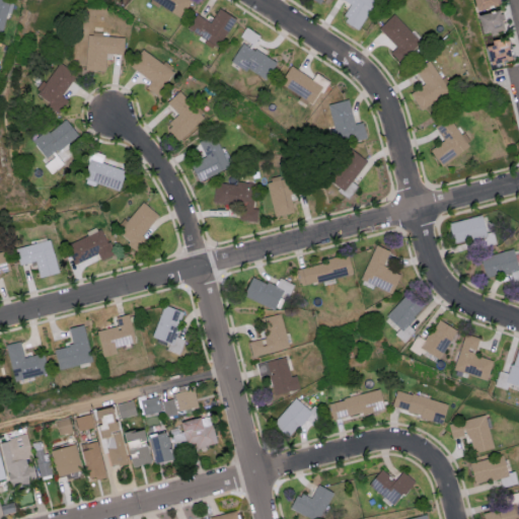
[(0,0),(10,0),(2,32),(0,31),(0,0)]
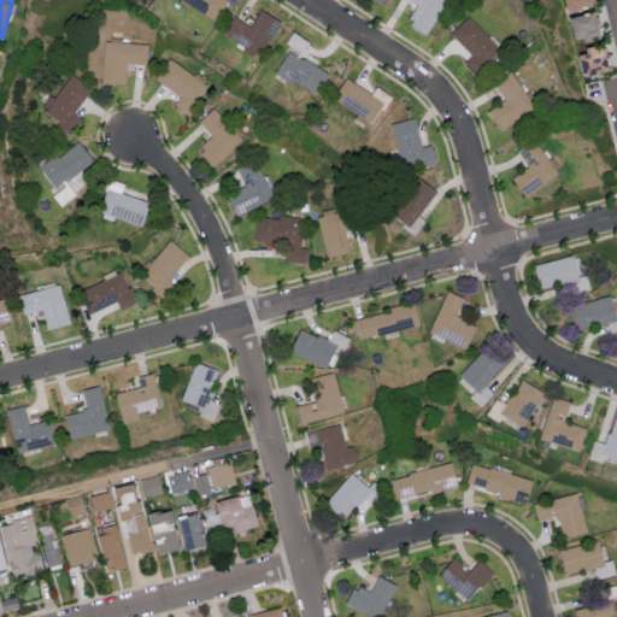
[(223,0),(228,3),(216,22),(180,0),(223,0)]
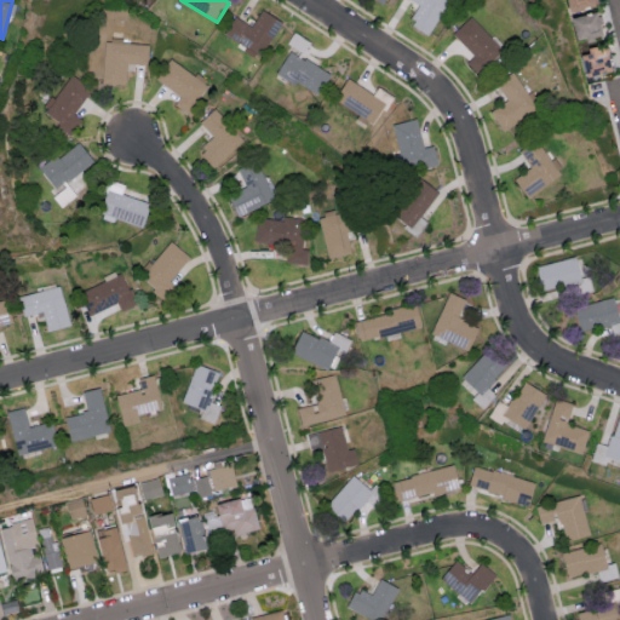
[(411,0),(419,5),(408,23),(426,34),(447,0),(411,0)]
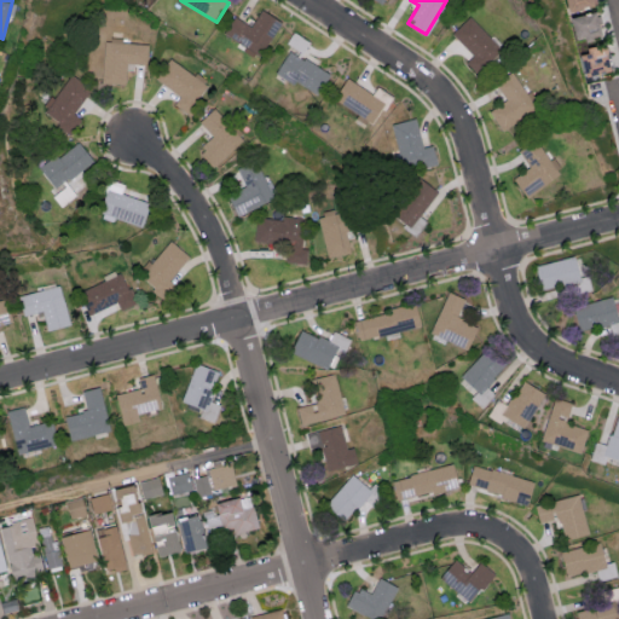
[(563,0),(566,10),(591,5),(590,0),(563,0)]
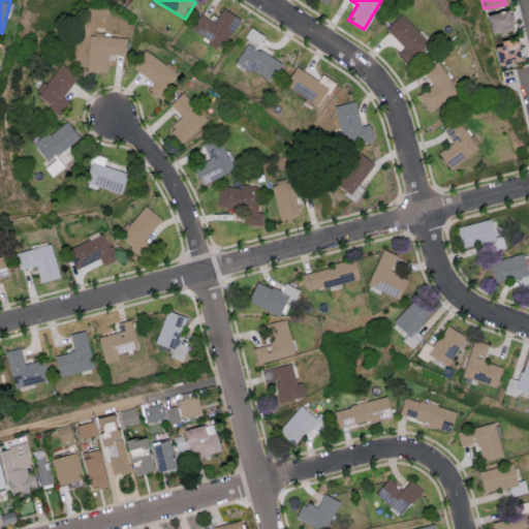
[(224,9),(241,20),(222,50),(191,30),(200,16),(214,24),(224,9)]
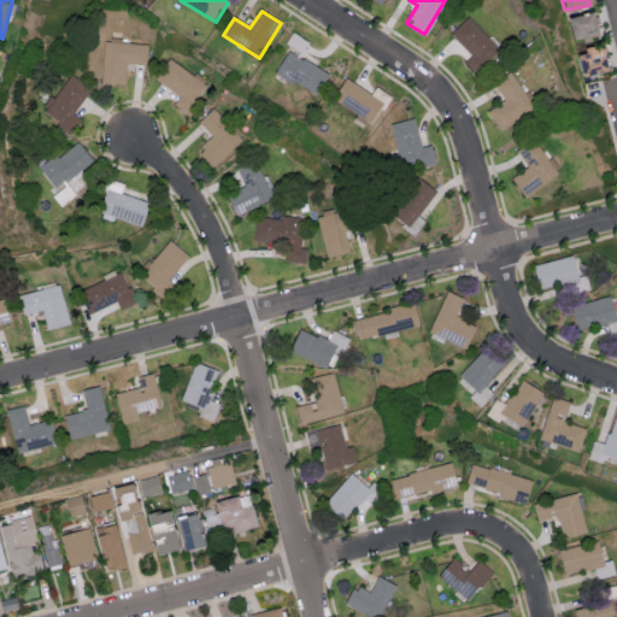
[(568,15),(571,40),(597,36),(593,11),(568,15)]
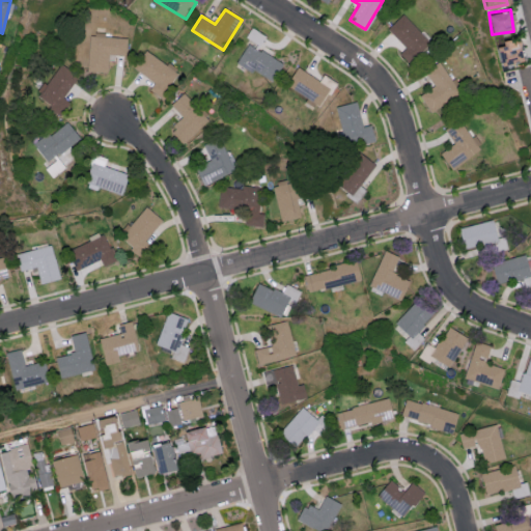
[(408,63),(429,42),(402,14),(388,28),(406,47),(399,54),(408,63)]
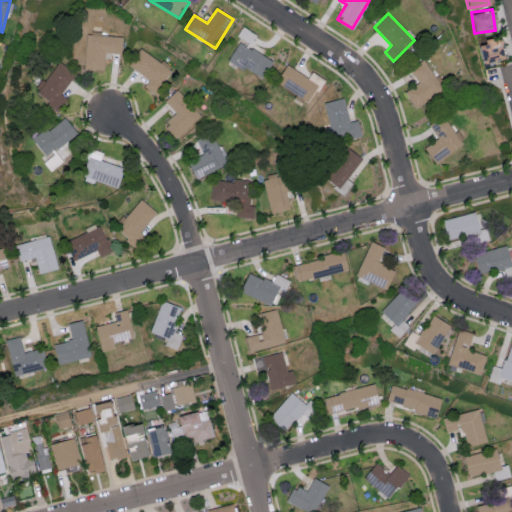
[(256,35),(251,44),(237,36),(243,27),(256,35)]
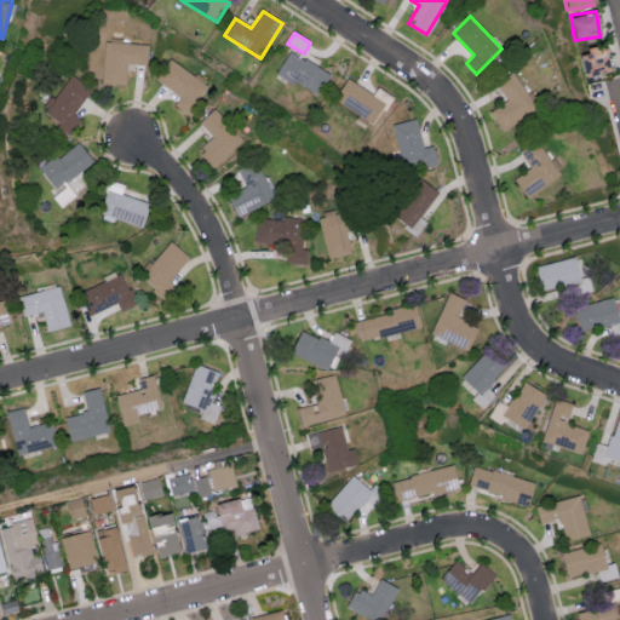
[(126,86),(127,64),(148,67),(149,46),(105,42),(102,85),(126,86)]
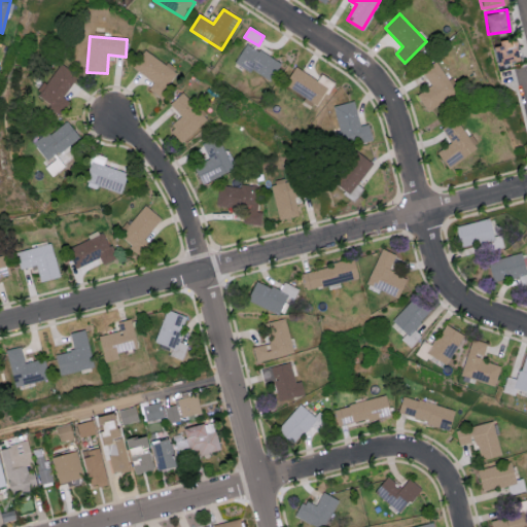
[(495,64),(518,61),(515,39),(492,42),(495,64)]
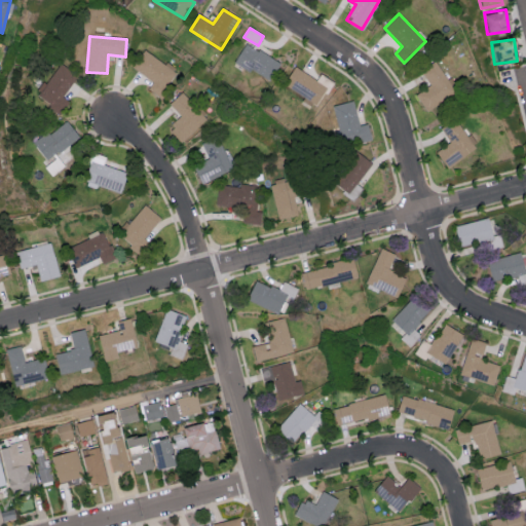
[(247,45),(258,51),(259,49),(280,64),(270,81),(252,69),(250,73),(235,64),(247,45)]
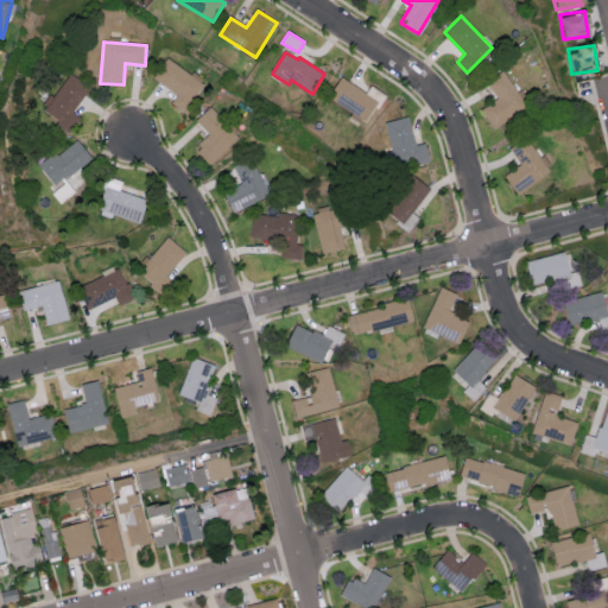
[(152,78),(166,58),(204,86),(192,102),(195,105),(187,114),(171,103),(177,96),(152,78)]
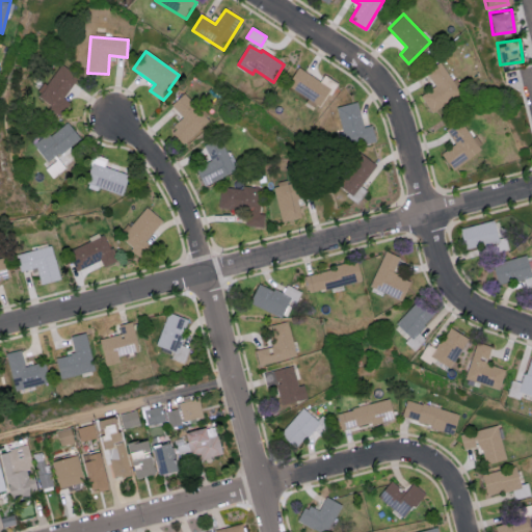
[(425,71),(435,85),(420,96),(430,111),(460,91),(440,61),(425,71)]
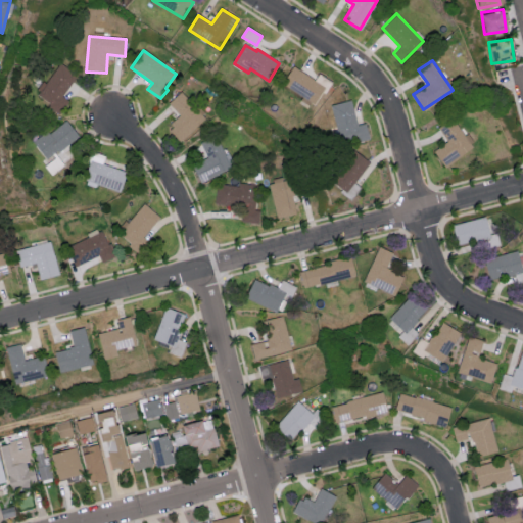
[(37,95),(59,63),(77,76),(61,97),(67,102),(59,113),(50,107),(51,105),(37,95)]
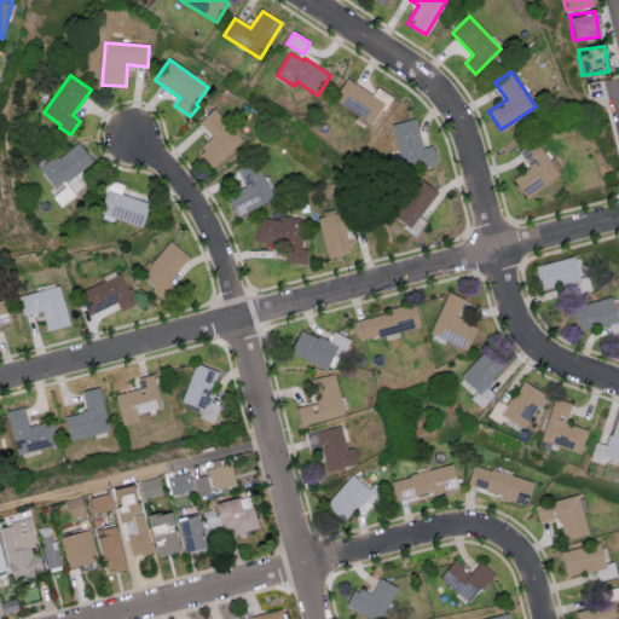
[(347,80),(371,94),(376,87),(393,98),(385,111),(382,109),(372,125),(334,100),(347,80)]
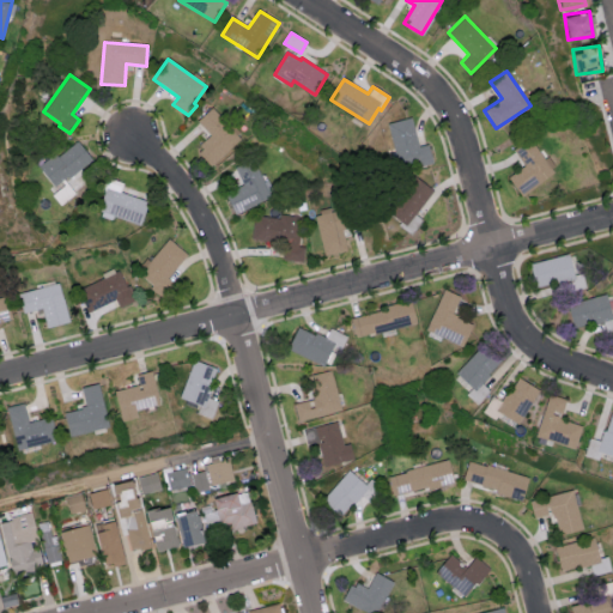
[(196,122),(213,108),(242,140),(211,168),(199,153),(202,150),(199,146),(210,137),(196,122)]
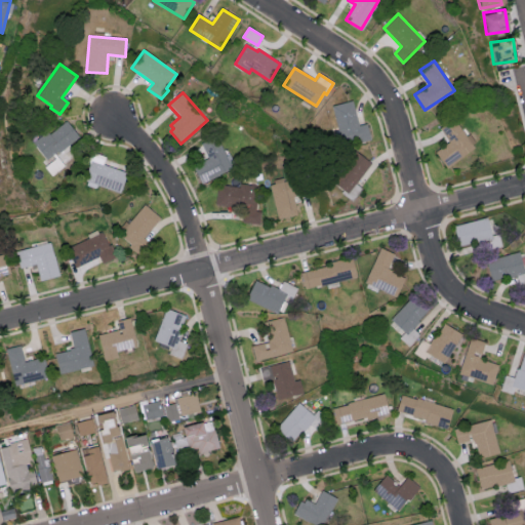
[(352,102),(359,127),(367,125),(370,140),(342,148),(332,108),(352,102)]
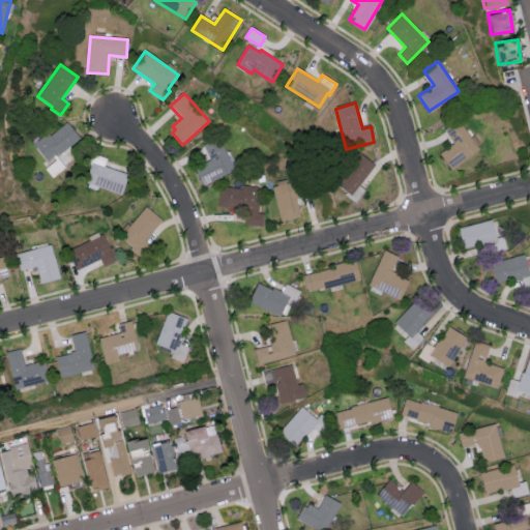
[(450,169),(478,149),(458,118),(443,128),(453,143),(439,153),(450,169)]
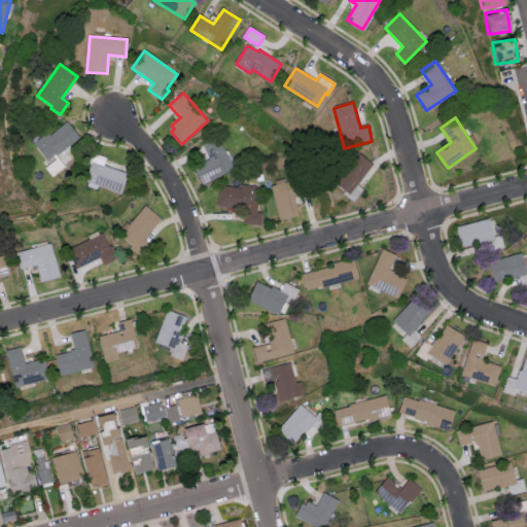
[(34,144),(48,133),(50,135),(67,123),(79,138),(57,156),(66,168),(51,178),(45,169),(50,165),(34,144)]
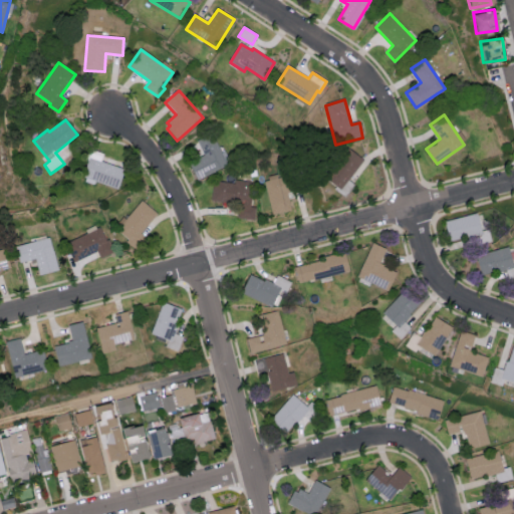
[(198,182),(229,167),(214,135),(198,142),(205,157),(189,164),(198,182)]
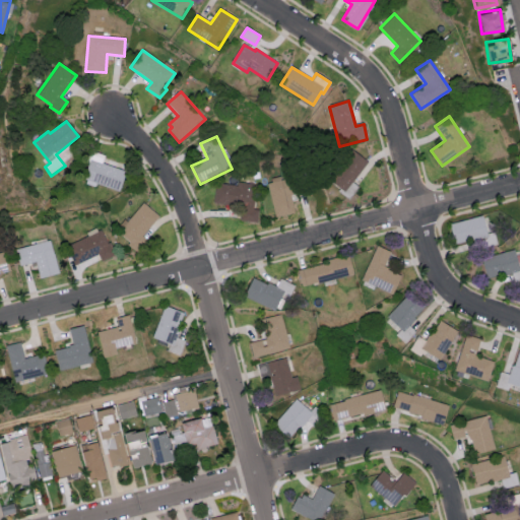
[(352,150),(369,163),(353,183),(360,188),(349,201),(338,192),(340,189),(330,181),(352,150)]
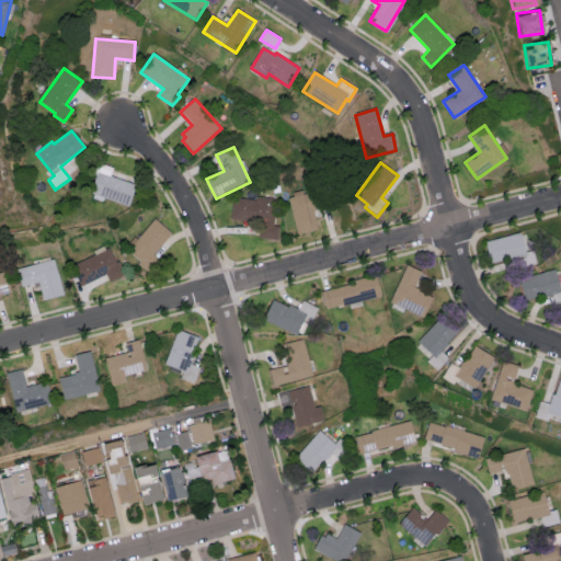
[(90,193),(101,164),(114,169),(111,178),(135,185),(127,206),(90,193)]
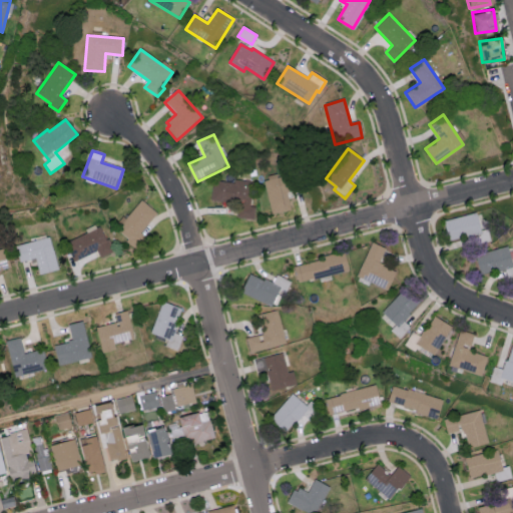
[(264,182),(272,215),(291,210),(287,192),(293,191),(289,176),(264,182)]
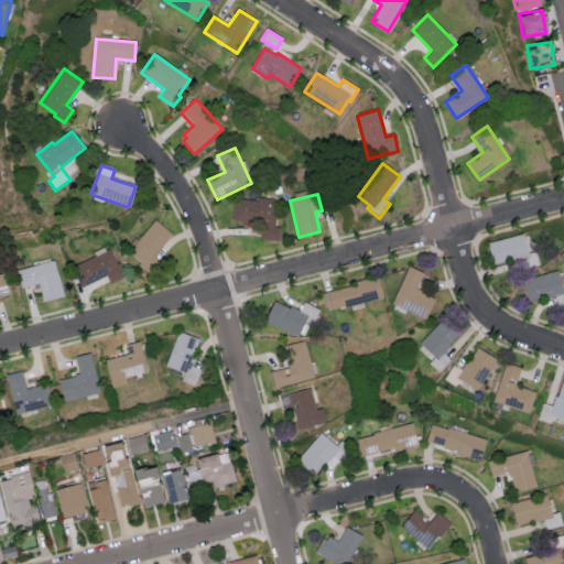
[(230,221),(234,199),(258,203),(258,198),(279,202),(274,228),(281,229),(279,243),(260,240),(262,226),(230,221)]
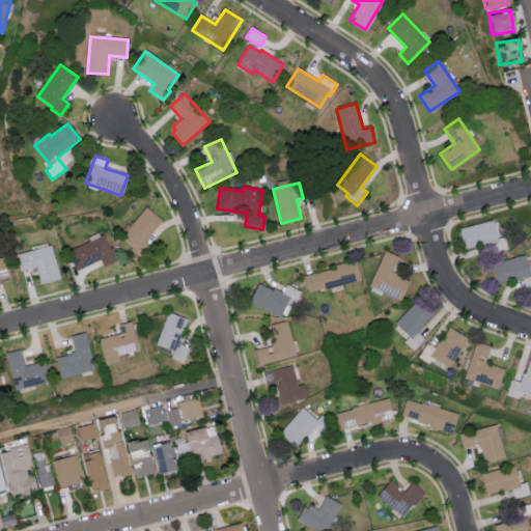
[(146,207),(164,221),(143,247),(126,233),(146,207)]
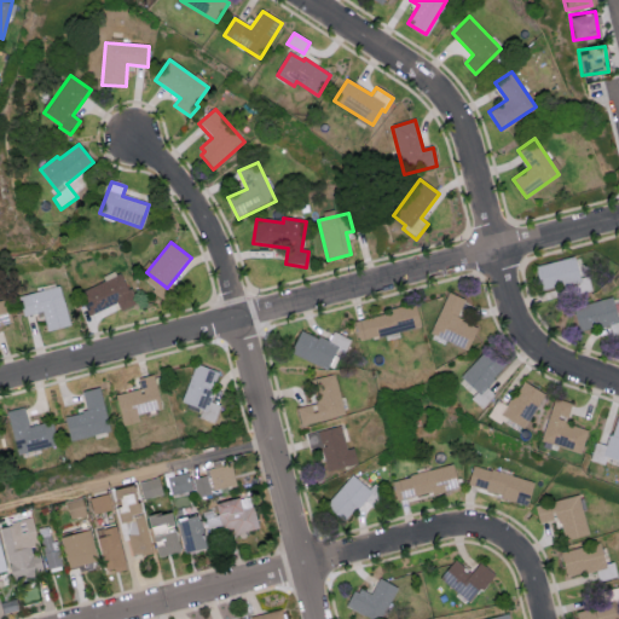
[(536,265),(539,283),(572,278),(574,290),(588,288),(583,258),(536,265)]
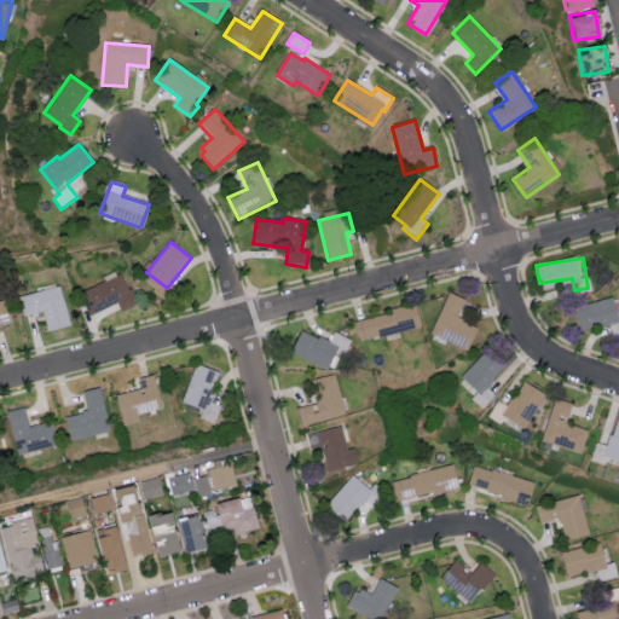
[(88,317),(117,304),(121,312),(138,305),(132,290),(128,291),(121,273),(77,293),(88,317)]
